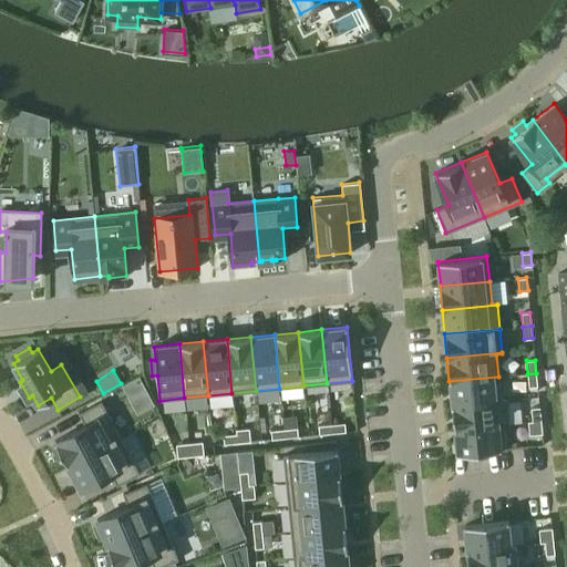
[(536,373),(527,374),(528,387),(537,385),(536,373)]
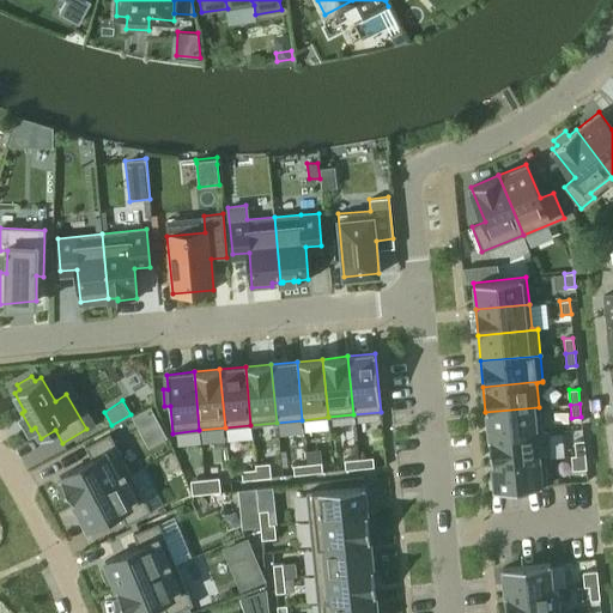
[(140,432),(158,422),(150,406),(132,417),(140,432)]
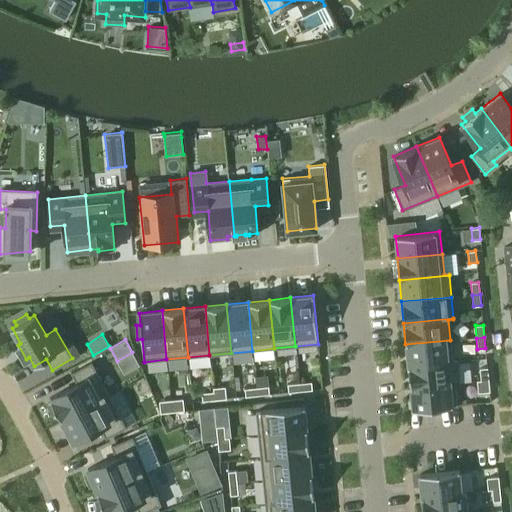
[(450,340),(405,344),(407,366),(457,361),(457,360),(452,360),(450,340)]
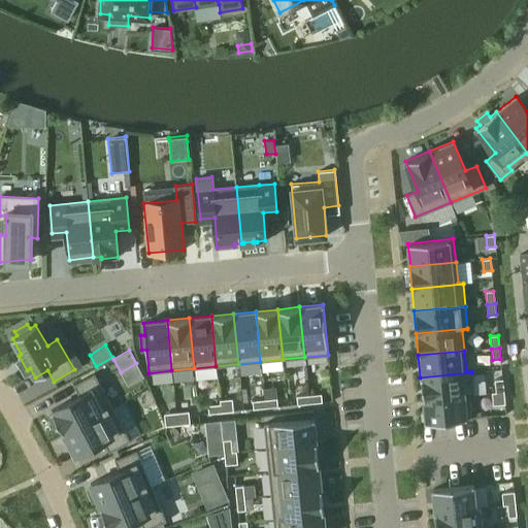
[(471,372),(420,377),(422,399),(474,395),(471,372)]
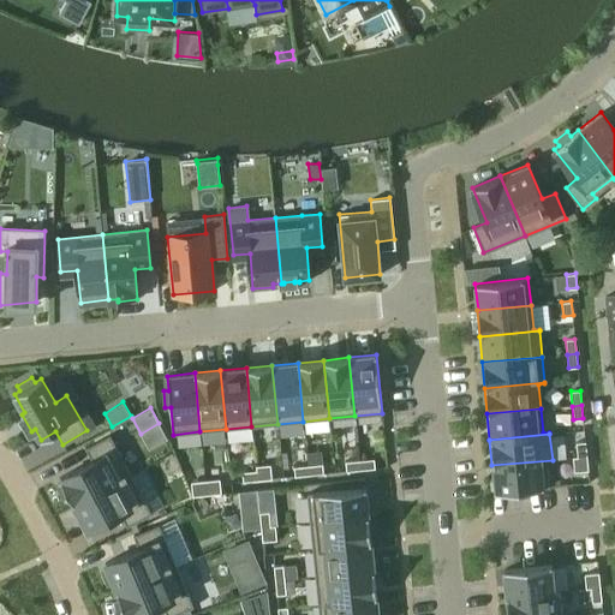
[(63,483),(58,485),(65,499),(69,496),(73,505),(131,475),(109,435),(99,441),(85,448),(93,460),(70,472),(60,478),(63,483)]
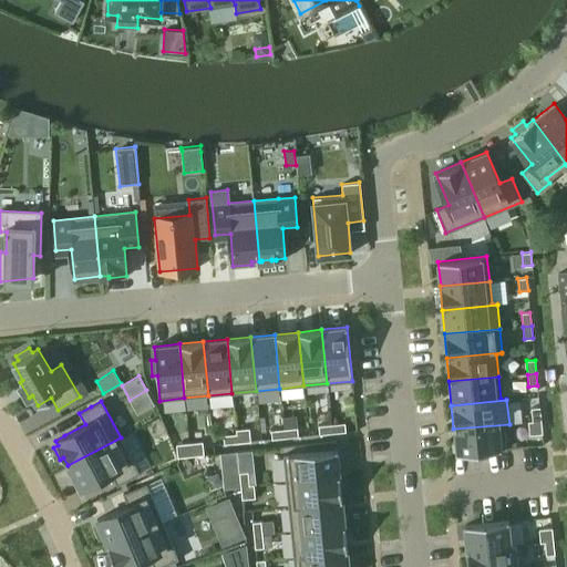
[(531,408),(532,421),(540,420),(539,406),(531,408)]
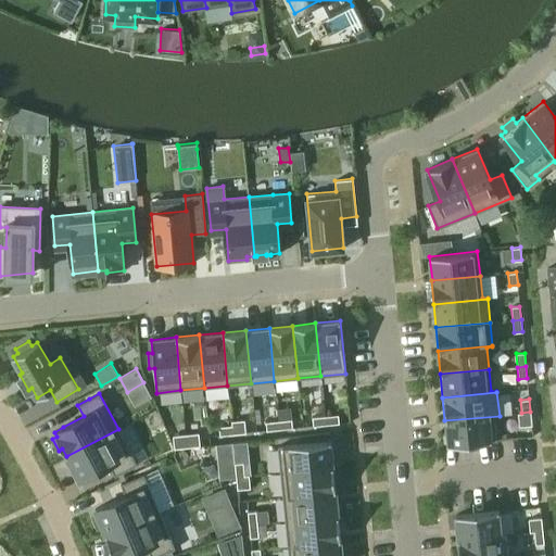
[(521,413),(517,413),(519,427),(532,425),(530,412),(521,413)]
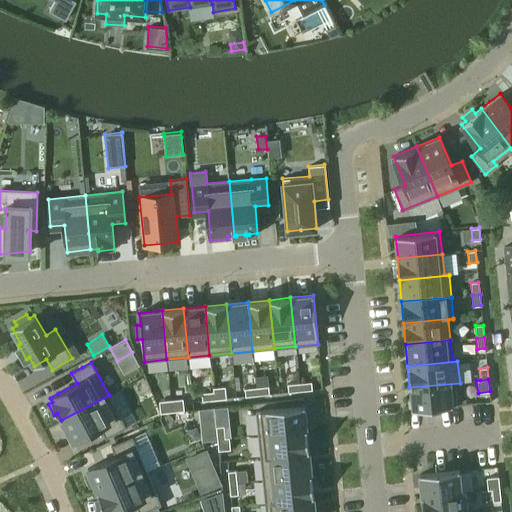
[(311,381),(299,383),(300,391),(312,390),(311,381)]
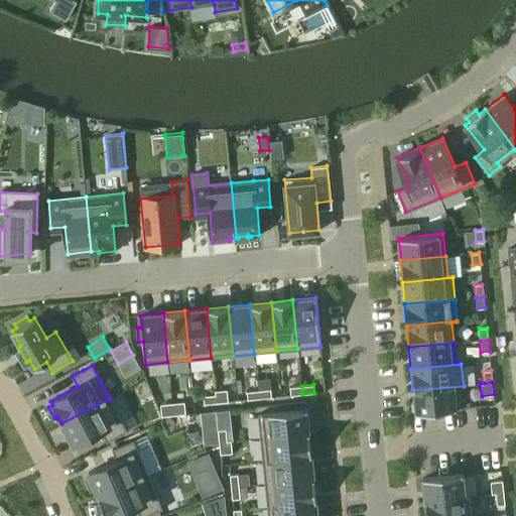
[(301,386),(289,387),(290,395),(302,394),(301,386)]
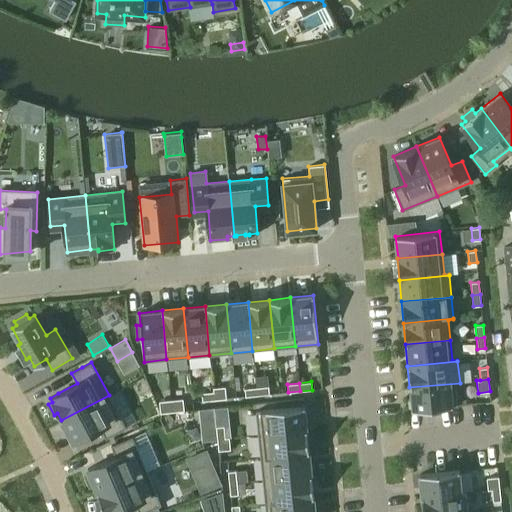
[(460,383),(409,387),(412,410),(457,406),(455,384),(460,383)]
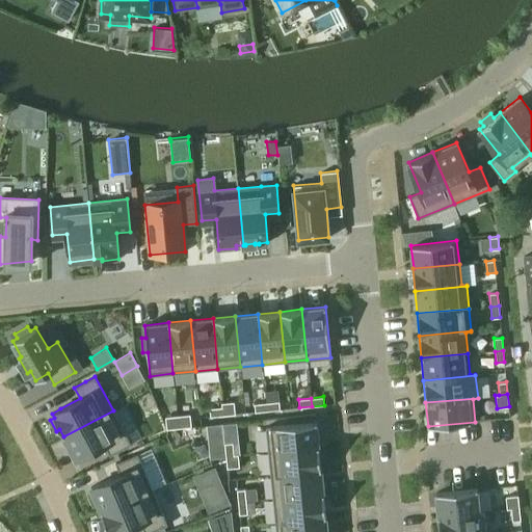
[(234,401),(221,403),(221,407),(222,416),(235,414),(234,401)]
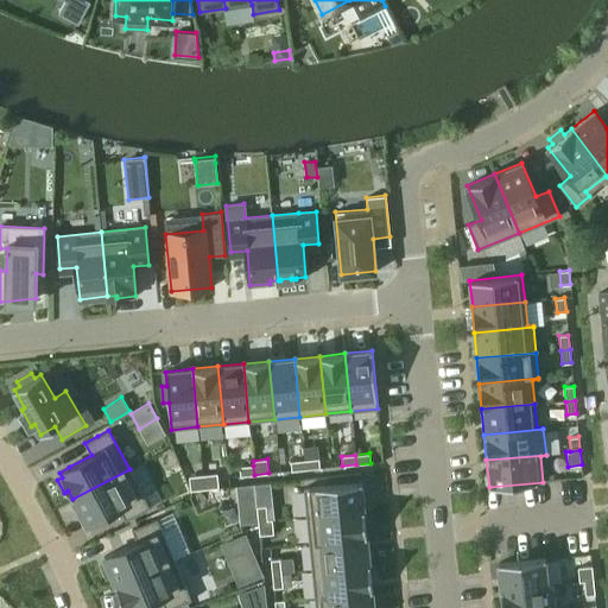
[(318,458),(304,460),(305,469),(320,468),(318,458)]
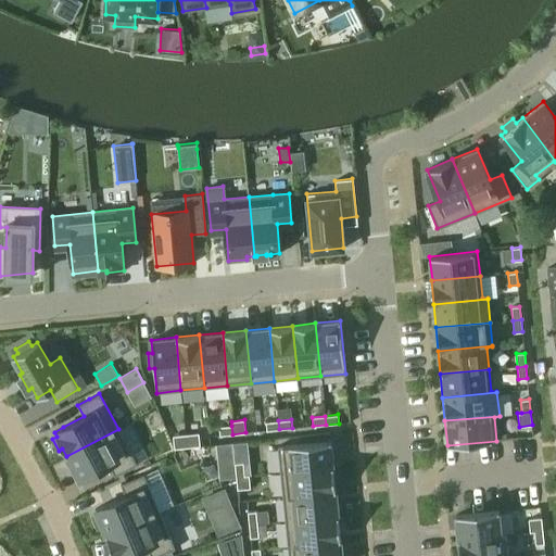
[(278,420),(265,421),(266,431),(279,429),(278,420)]
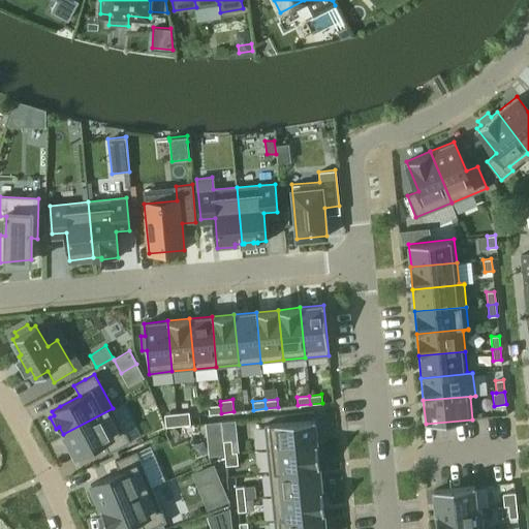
[(220,405),(208,406),(209,414),(221,413),(220,405)]
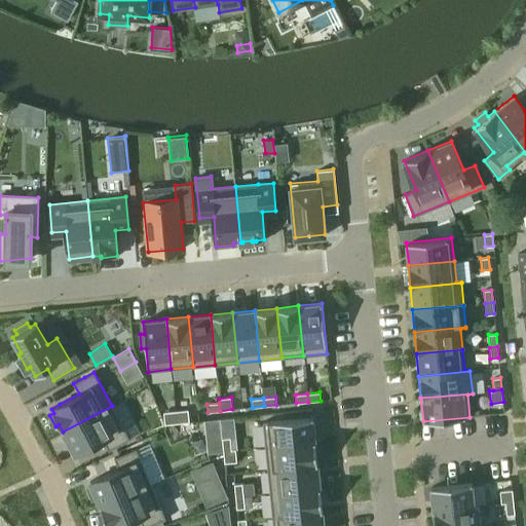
[(112,406),(63,431),(75,454),(102,440),(103,440),(109,450),(120,444),(129,439),(112,406)]
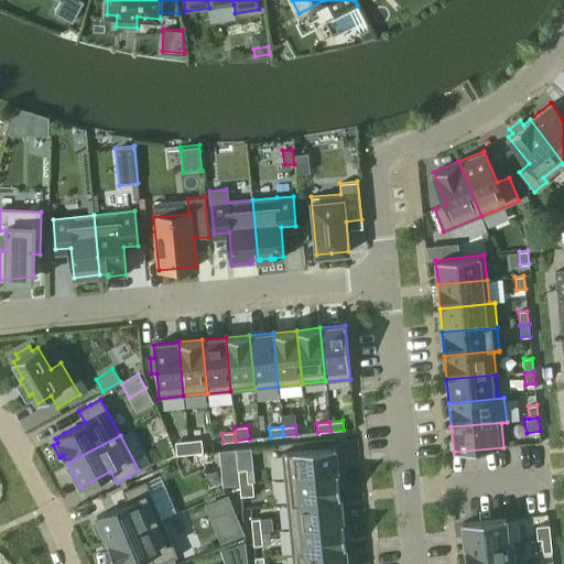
[(202,438),(188,441),(190,454),(203,452),(202,438)]
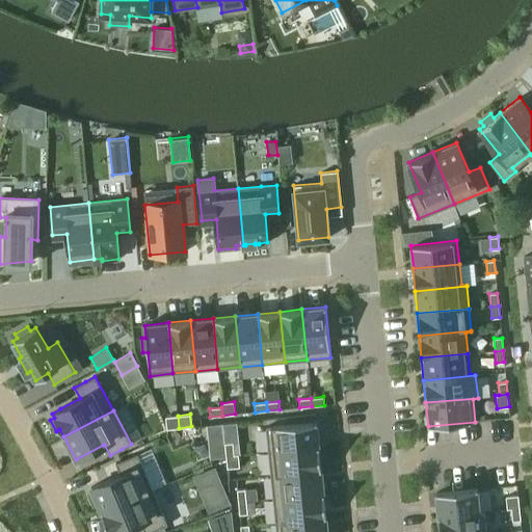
[(178,416),(165,417),(166,429),(179,428),(178,416)]
